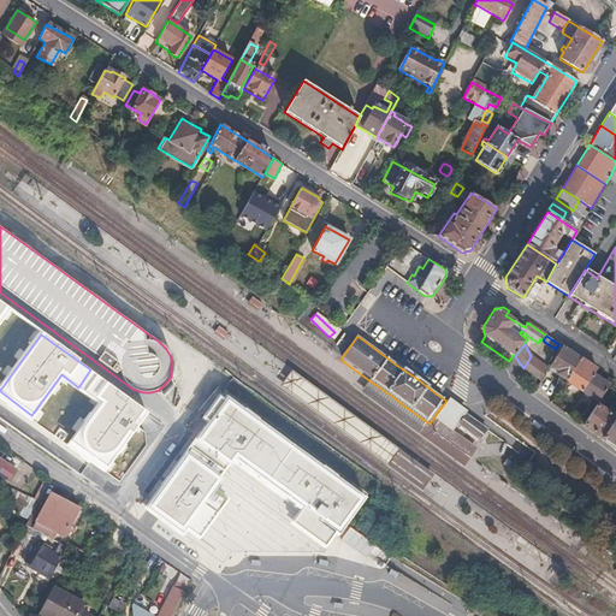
[(568,379),(579,359),(562,347),(560,351),(550,367),(557,372),(557,373),(568,379)]
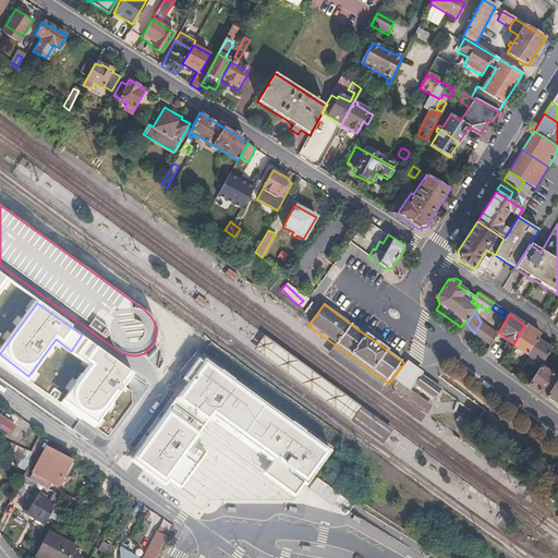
[(490,346),(497,334),(481,323),(474,334),(490,346)]
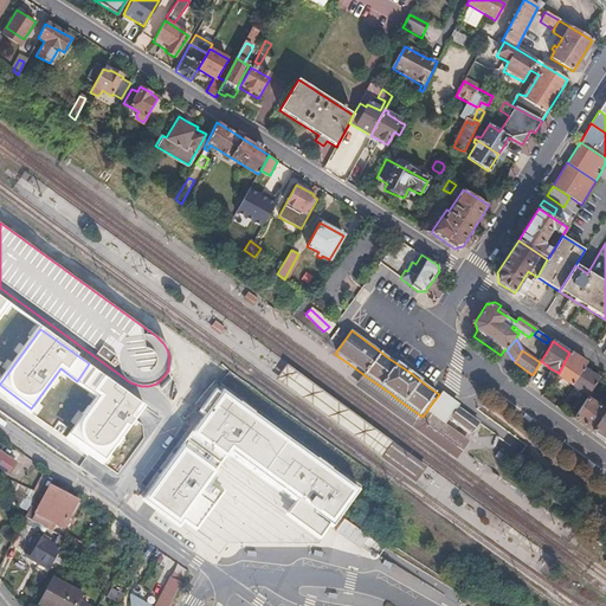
[(574,384),(582,368),(586,362),(569,353),(559,373),(558,374),(574,384)]
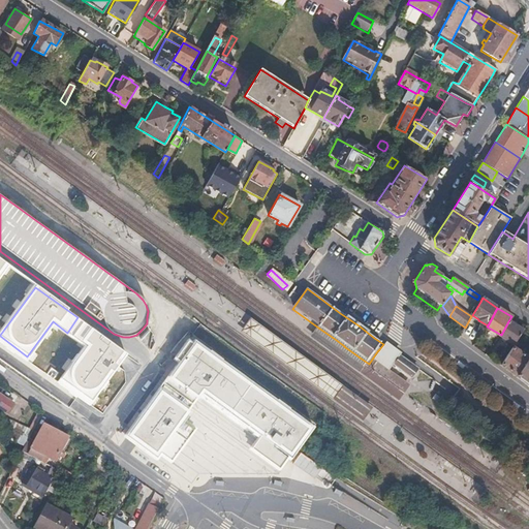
[(67,333),(83,344),(57,379),(87,401),(124,351),(78,317),(67,333)]
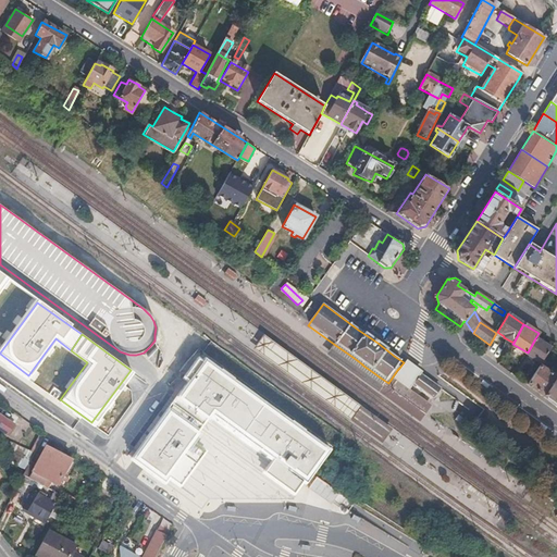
[(543,361),(551,347),(535,338),(528,353),(543,361)]
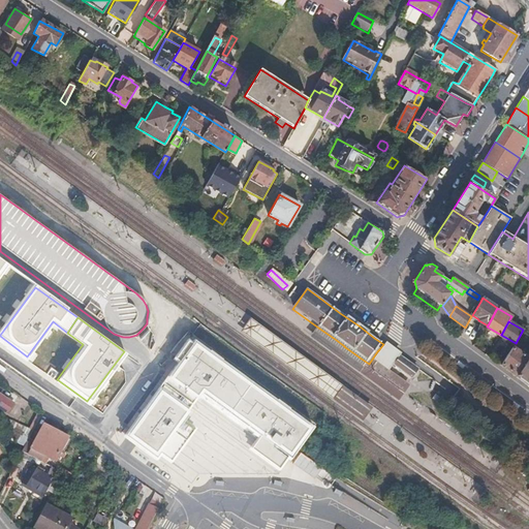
[(377,351),(369,364),(360,358),(355,354),(345,347),(343,345),(335,339),(318,328),(310,340),(398,405),(411,387),(390,372),(402,355),(386,343),(381,350),(379,349),(377,351)]
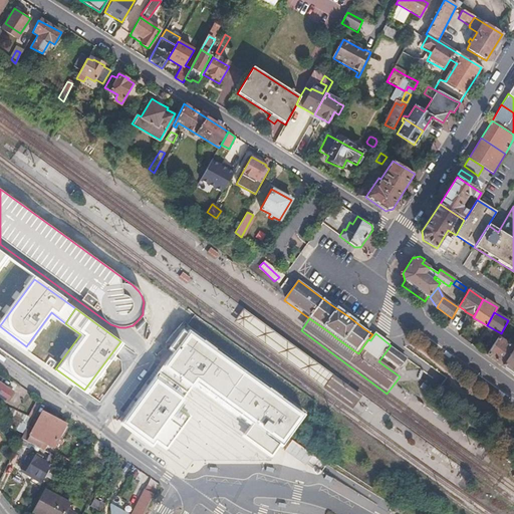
[(302,417),(185,331),(155,373),(117,425),(149,447),(186,395),(195,381),(215,397),(253,424),(244,436),(269,454),(277,443),(281,446),(302,417)]
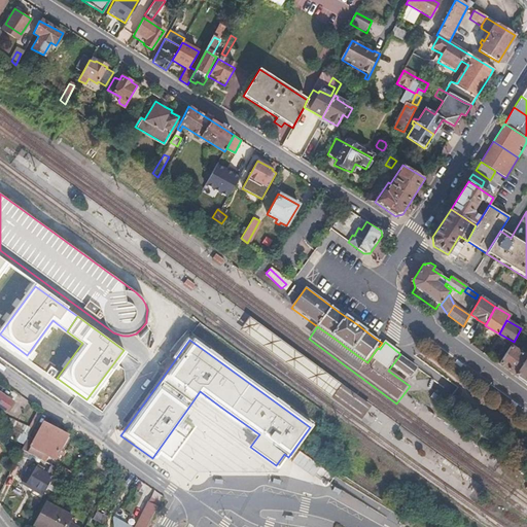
[(516,376),(526,356),(526,349),(525,354),(512,345),(500,364),(516,376)]
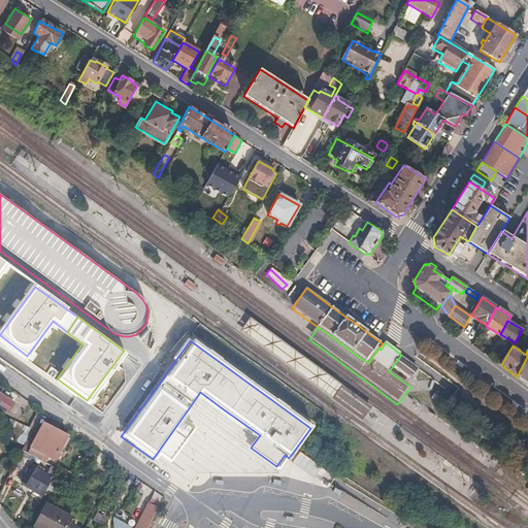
[(420,370),(400,357),(394,364),(393,367),(411,381),(420,370)]
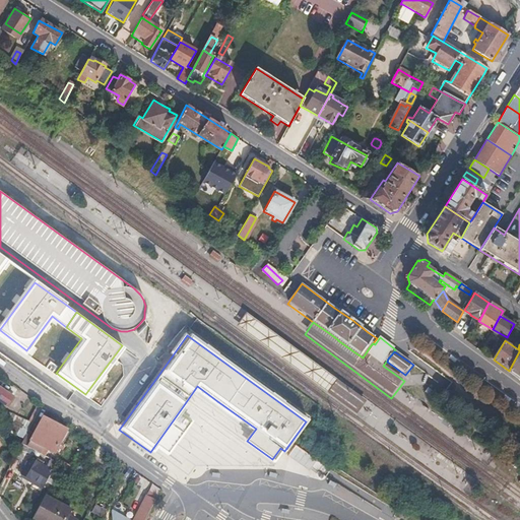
[(519,379),(519,351),(509,371),(519,379)]
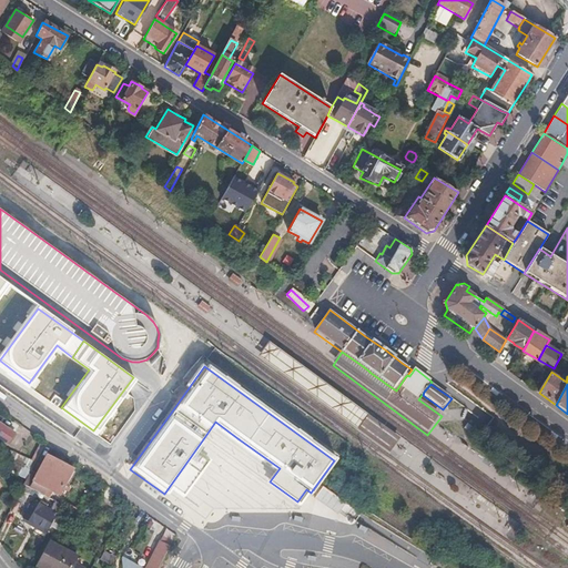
[(13,432),(0,423),(0,436),(8,442),(13,432)]
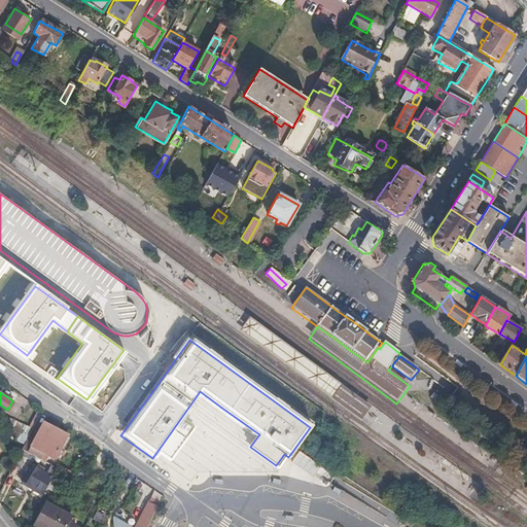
[(55,455),(65,435),(42,423),(32,443),(26,440),(21,451),(28,454),(48,465),(54,456),(55,455)]
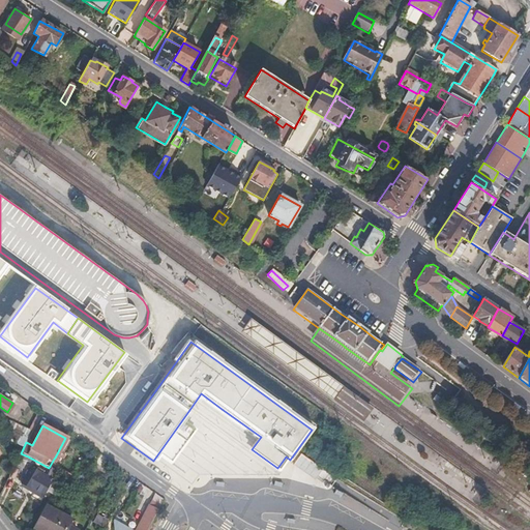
[(24,465),(28,457),(21,453),(17,461),(24,465)]
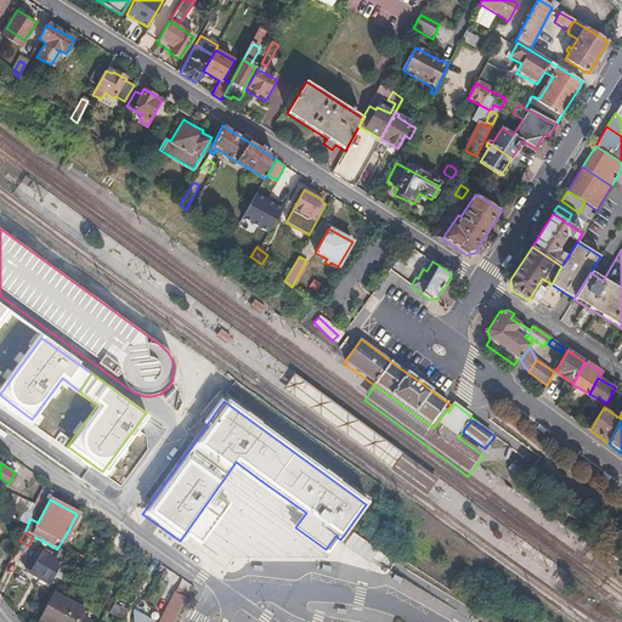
[(66,553),(75,536),(72,532),(62,552),(66,553)]
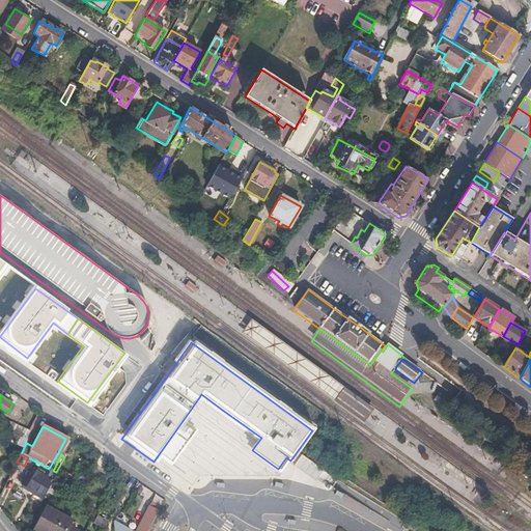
[(43,498),(56,472),(53,471),(49,469),(44,480),(25,471),(19,482),(42,495),(40,496),(43,498)]
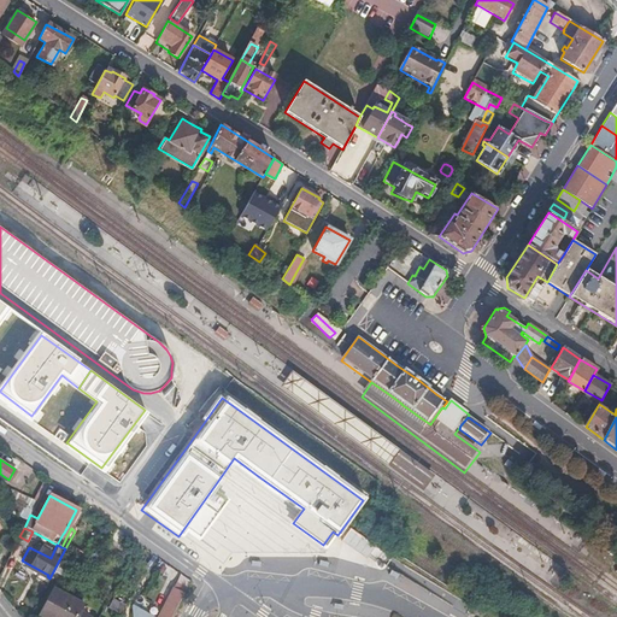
[(170,616),(186,588),(189,581),(180,574),(157,616),(153,616),(130,605),(131,616),(170,616)]
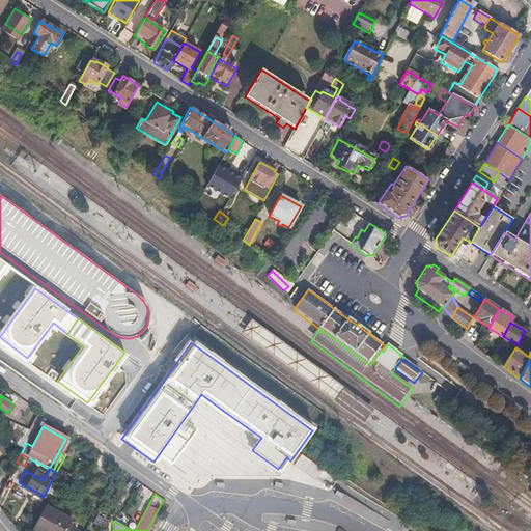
[(37,530),(43,530),(54,511),(46,507),(34,529),(37,530)]
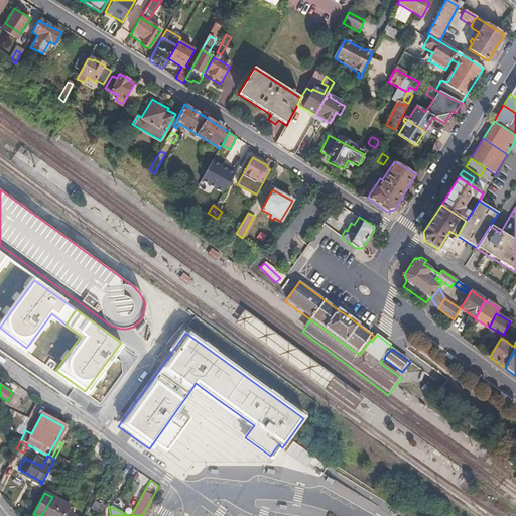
[(74,515),(66,512),(69,506),(52,497),(41,515),(74,515)]
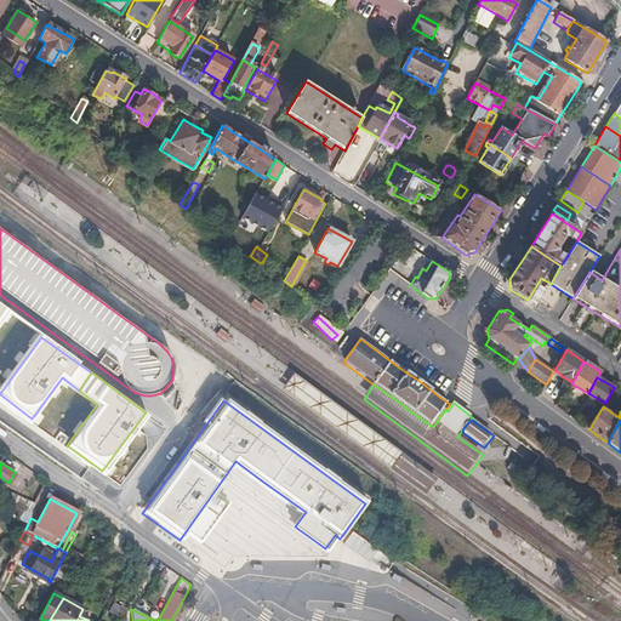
[(119,617),(123,609),(112,604),(108,611),(119,617)]
